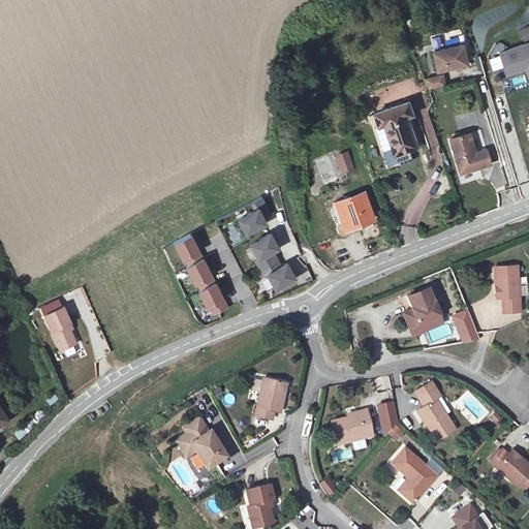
[(470,61),(465,42),(435,50),(440,68),(470,61)]
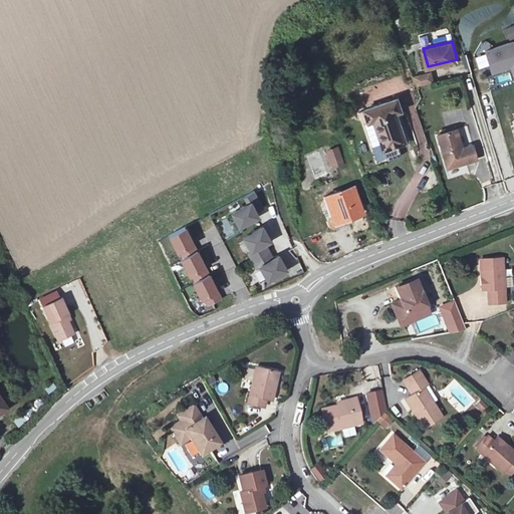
[(507,67),(513,64),(513,41),(488,49),(494,71),(504,68),(503,67),(507,66),(507,67)]
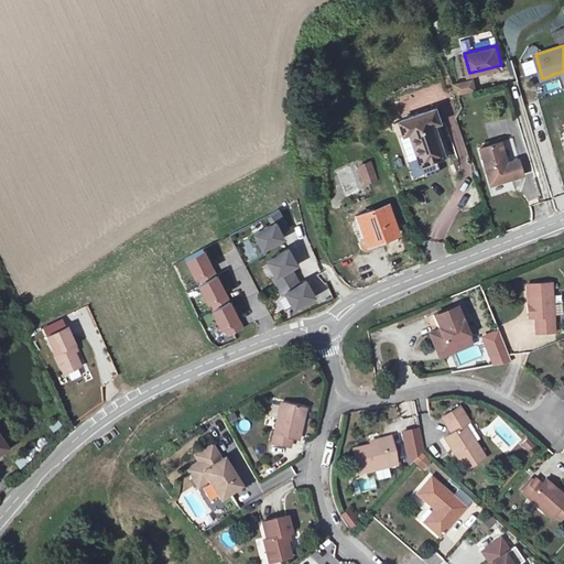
[(458,91),(477,89),(476,78),(457,82),(458,91)]
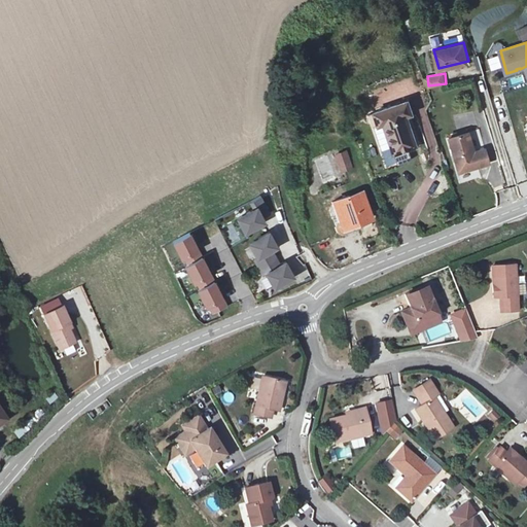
[(374,129),(381,126),(386,124),(401,163),(414,157),(411,150),(420,147),(409,115),(414,113),(409,100),(395,104),(376,111),(370,113),(371,118),(374,129)]
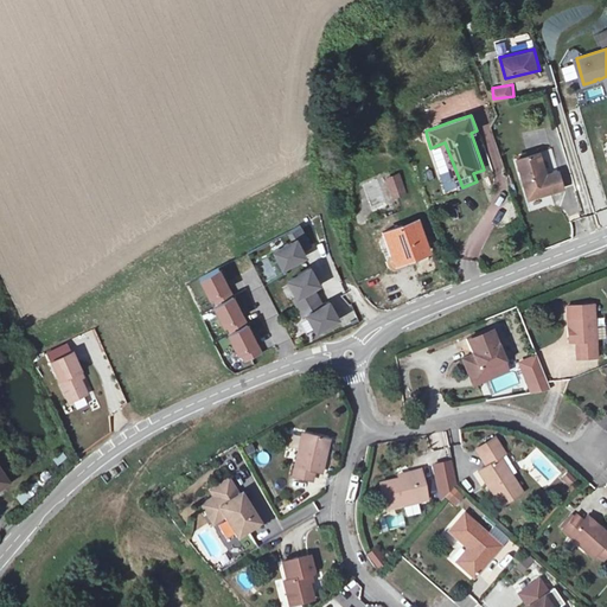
[(562,171),(551,174),(543,151),(518,159),(532,198),(567,186),(562,171)]
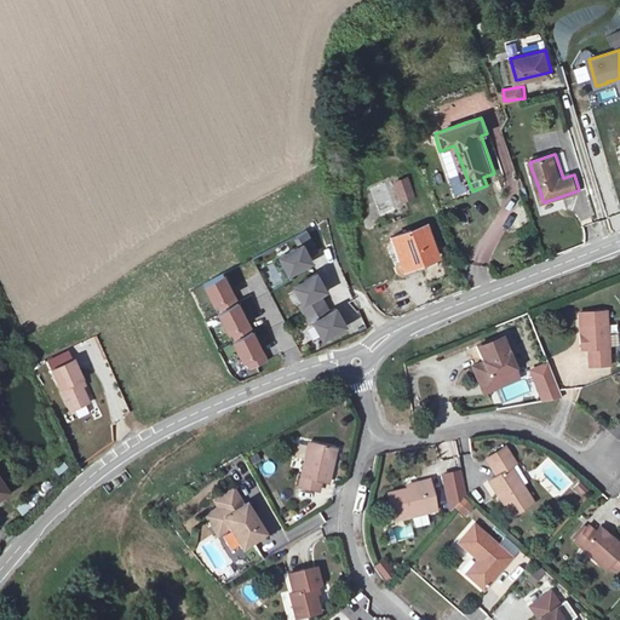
[(400,202),(415,197),(408,176),(392,181),(400,202)]
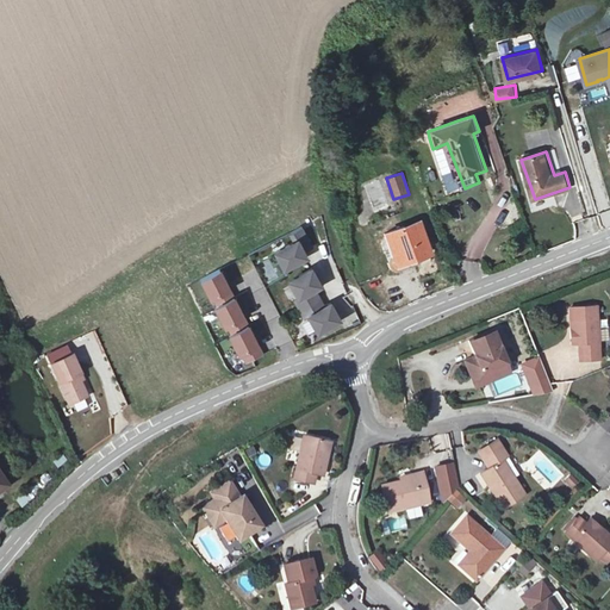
[(579,190),(565,191),(567,218),(582,217),(579,190)]
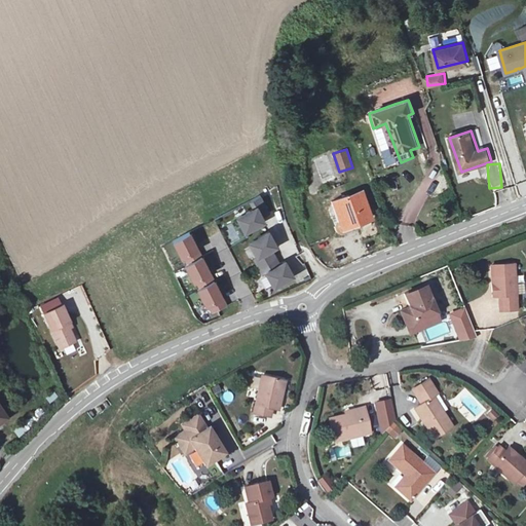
[(256,186),(246,190),(250,198),(259,194),(256,186)]
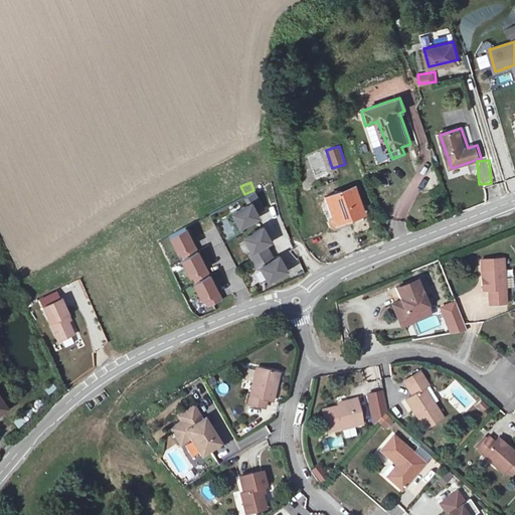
[(352,185),(326,197),(339,224),(364,212),(352,185)]
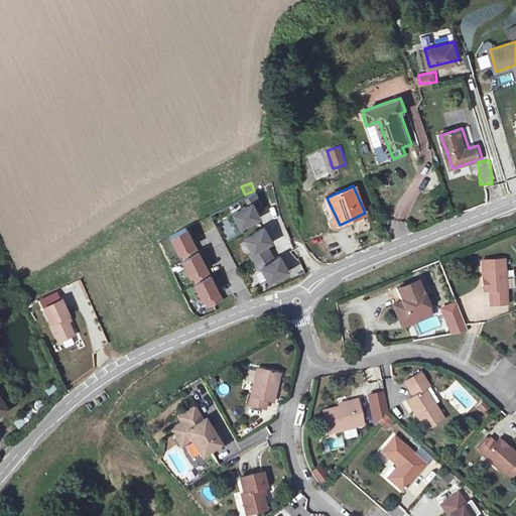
[(251,206),(234,215),(242,230),(261,220),(258,215),(262,213),(266,211),(258,194),(247,199),(251,206)]
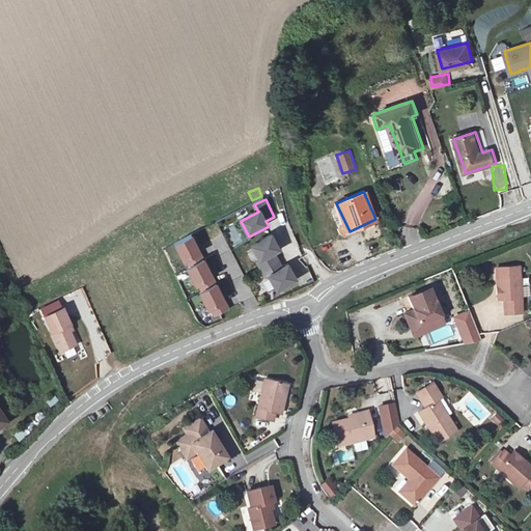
[(188,268),(198,285),(200,284),(204,291),(201,292),(212,310),(214,309),(218,316),(233,308),(193,233),(175,243),(185,260),(187,259),(191,267),(188,268)]
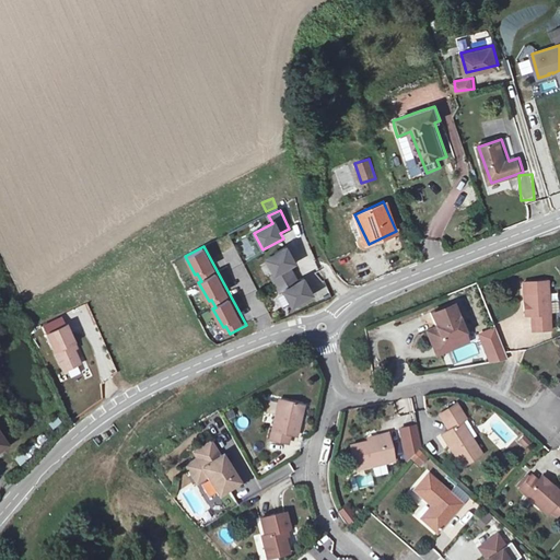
[(282,251),(267,259),(276,275),(272,276),(281,293),(284,291),(293,306),(314,294),(305,279),(299,282),(290,266),(296,263),(287,247),(282,251)]
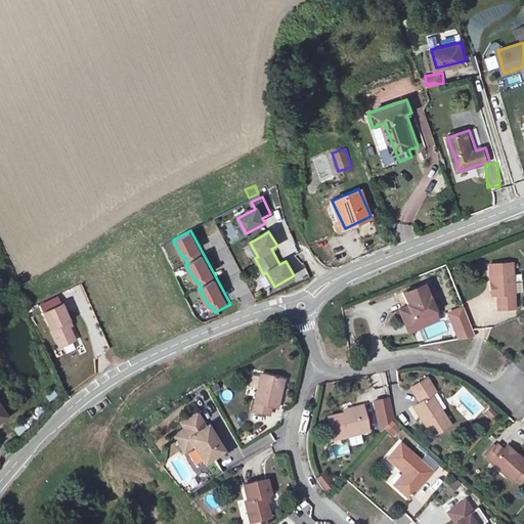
[(513,262),(489,263),(490,281),(496,281),(496,294),(497,309),(515,308),(513,262)]
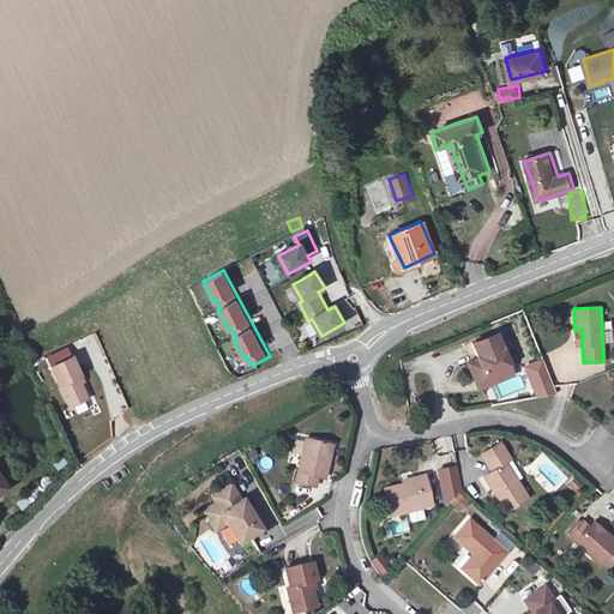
[(498,333),(473,343),(479,357),(467,363),(473,381),(486,386),(500,381),(497,374),(511,368),(498,333)]
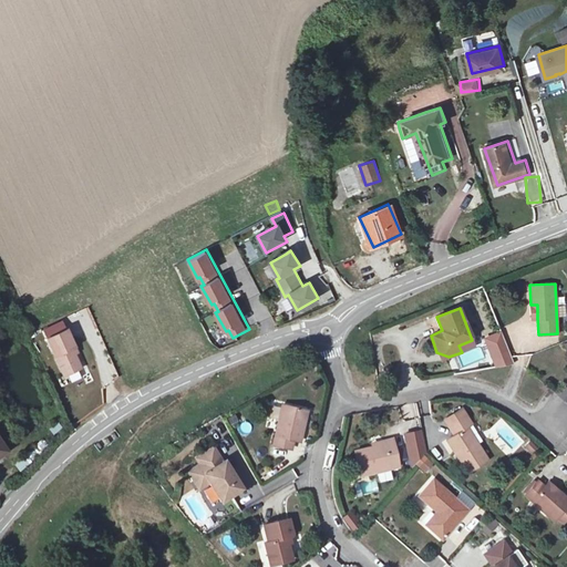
[(83,368),(76,353),(74,348),(78,347),(70,329),(50,338),(66,375),(83,368)]
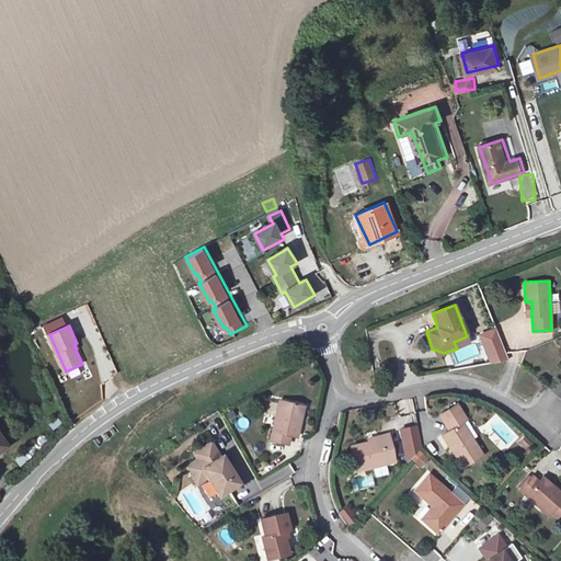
[(495,328),(478,335),(491,365),(508,357),(495,328)]
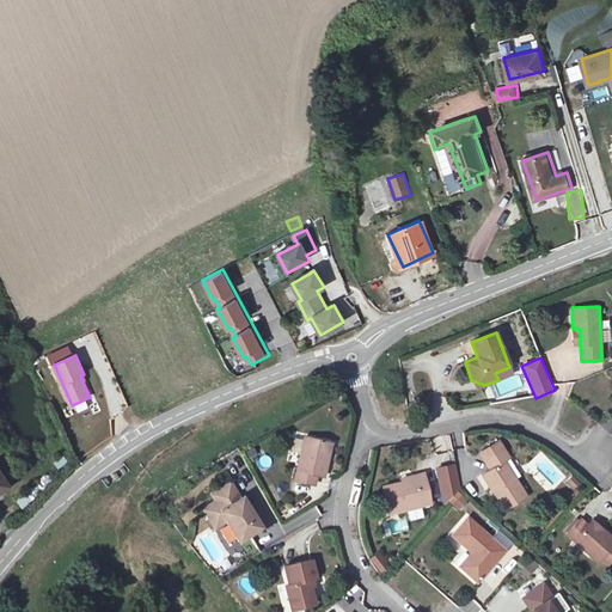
[(336,441),(306,435),(297,482),(318,485),(320,473),(330,475),(336,441)]
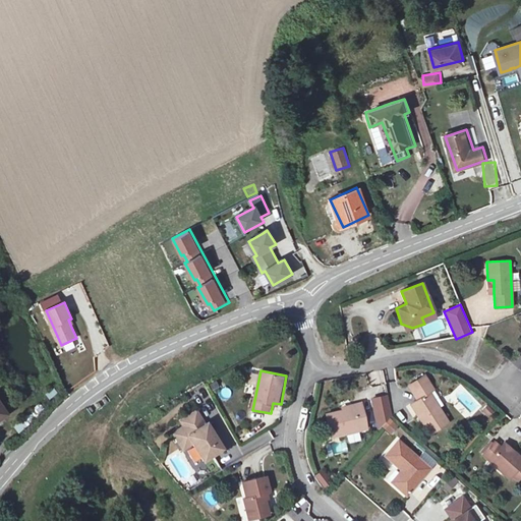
[(429,378),(412,391),(416,397),(407,402),(431,435),(451,418),(430,391),(436,387),(429,378)]
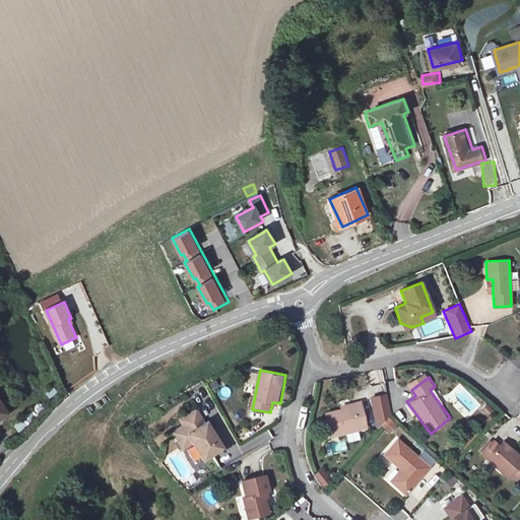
[(386,394),(372,397),(377,428),(390,413),(386,394)]
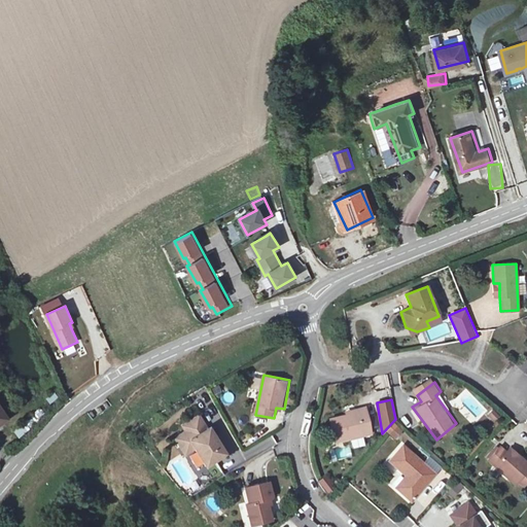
[(365,406),(344,410),(346,416),(328,418),(332,437),(372,430),(365,406)]
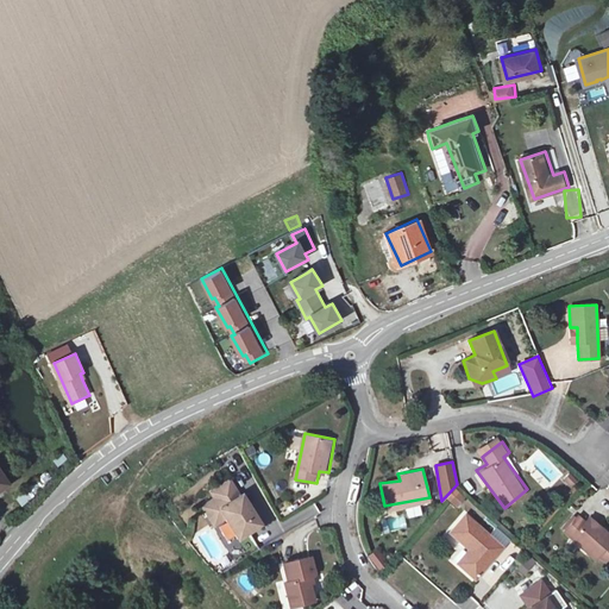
[(23,506),(51,477),(45,471),(17,500),(23,506)]
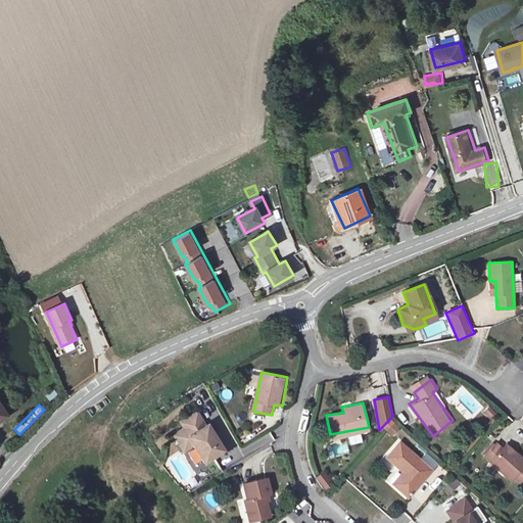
[(172,433),(178,443),(189,436),(194,444),(202,457),(225,443),(211,421),(206,425),(196,409),(181,418),(185,425),(172,433)]
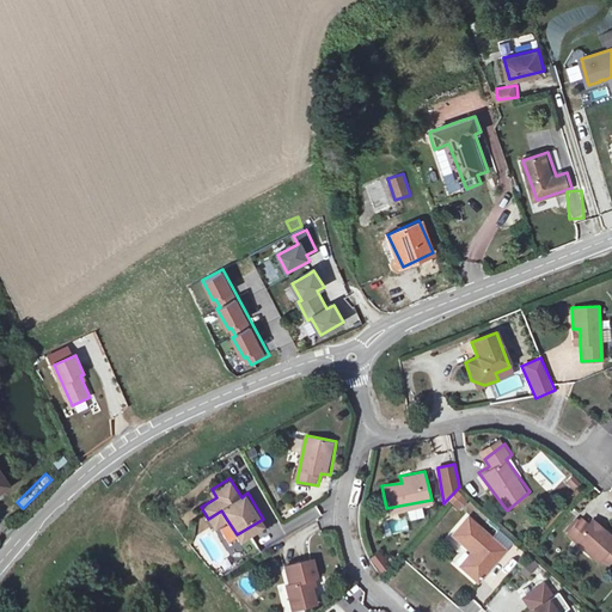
[(221,510),(208,519),(214,528),(227,520),(221,510)]
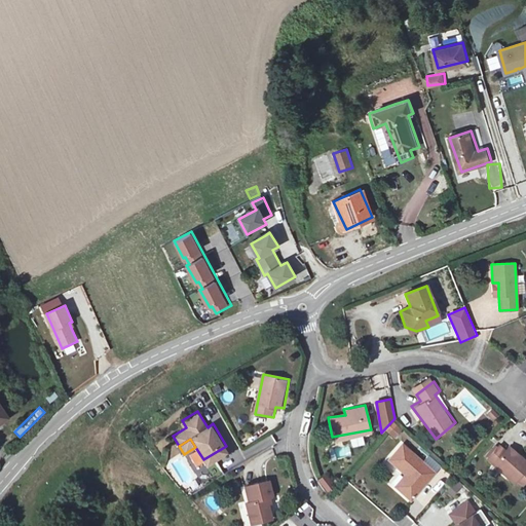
[(434,476),(398,443),(385,457),(404,473),(410,478),(395,495),(408,506),(434,476)]
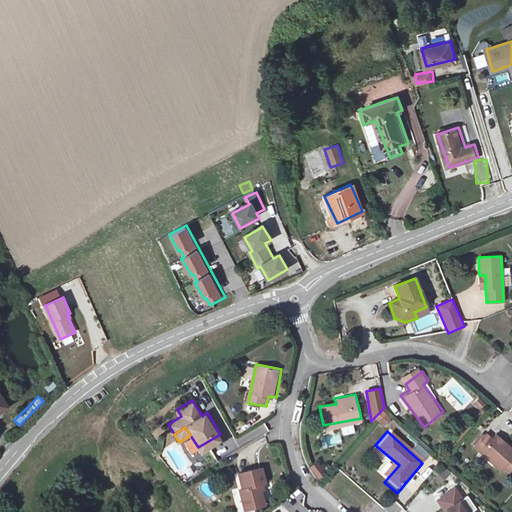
[(511,457),(511,448),(505,442),(501,447),(491,439),(485,434),(474,447),(501,470),(511,457)]
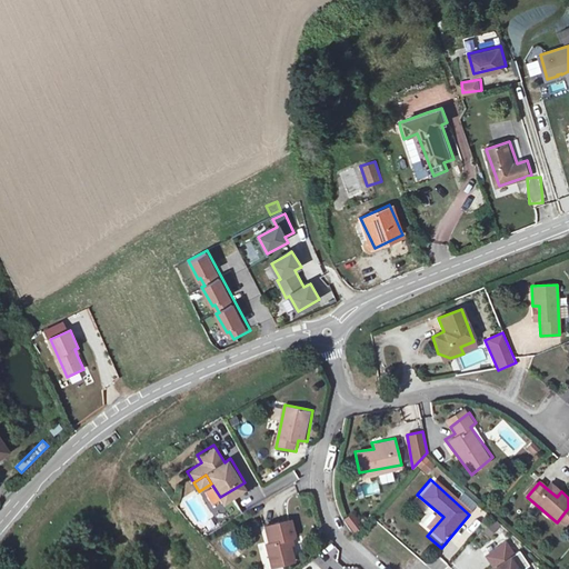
[(557,497),(561,491),(550,483),(546,488),(557,497)]
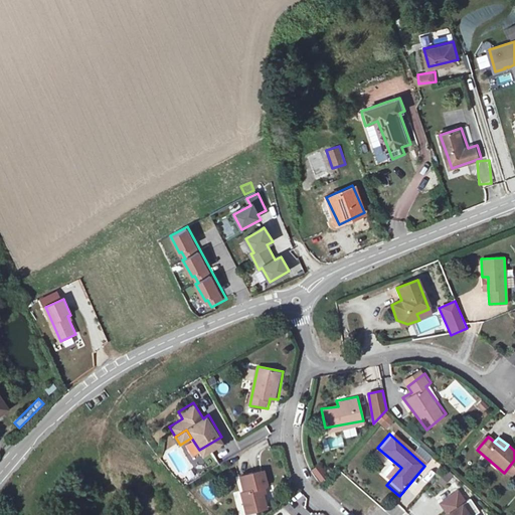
[(192,465),(199,462),(190,444),(183,448),(192,465)]
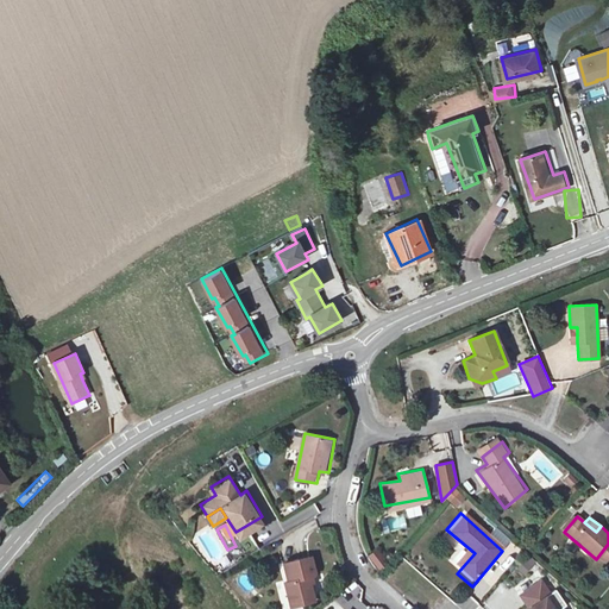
[(475,553),(468,547),(451,567),(457,573),(475,553)]
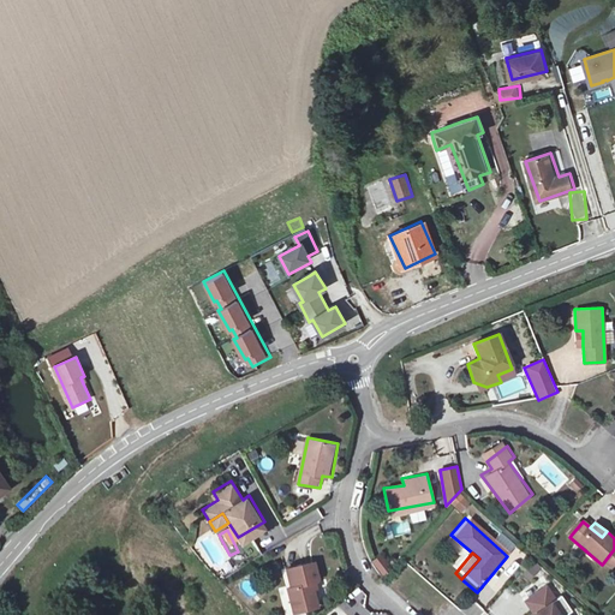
[(383,579),(394,571),(381,555),(370,562),(383,579)]
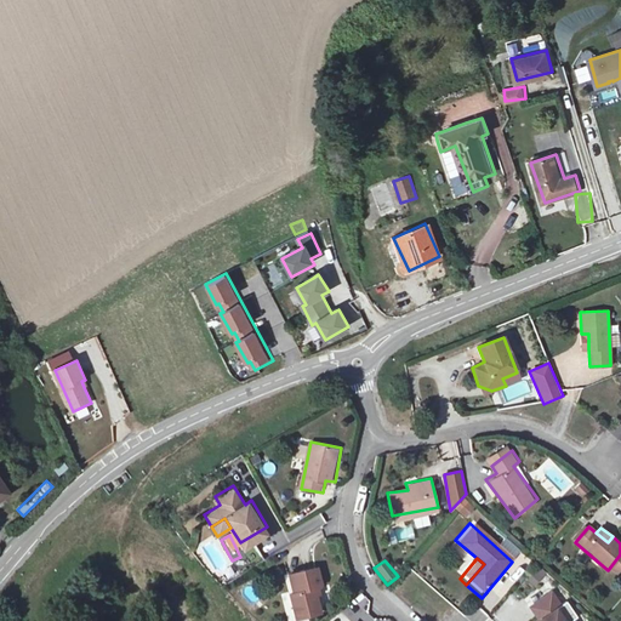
[(309,567),(288,571),(292,592),(286,593),(294,620),(313,620),(311,607),(319,605),(309,567)]
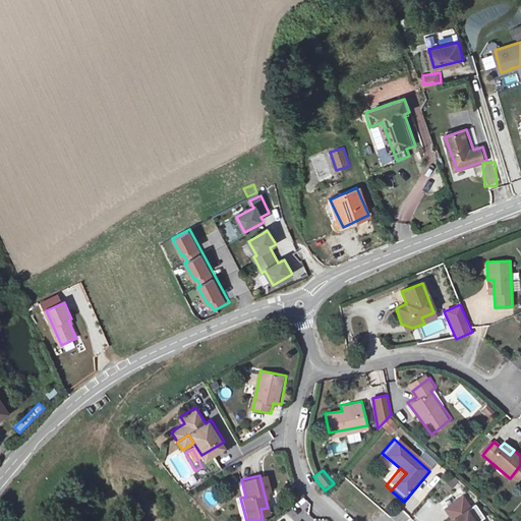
[(449,520),(450,520),(473,520),(465,509),(469,506),(461,495),(444,507),(452,518),(449,520)]
